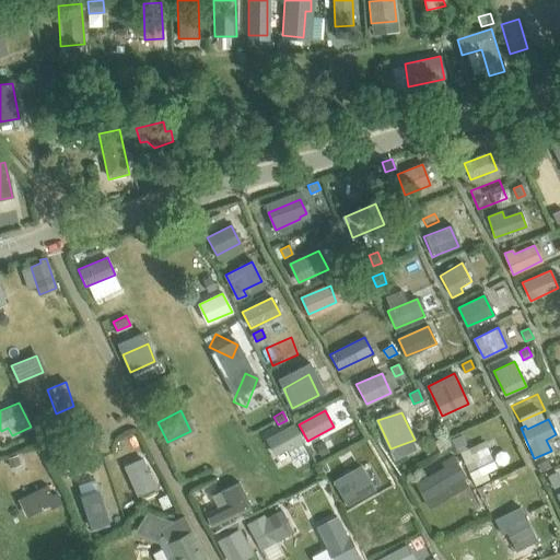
[(268,439),(276,454),(287,448),(288,451),(303,442),(294,424),(268,439)]
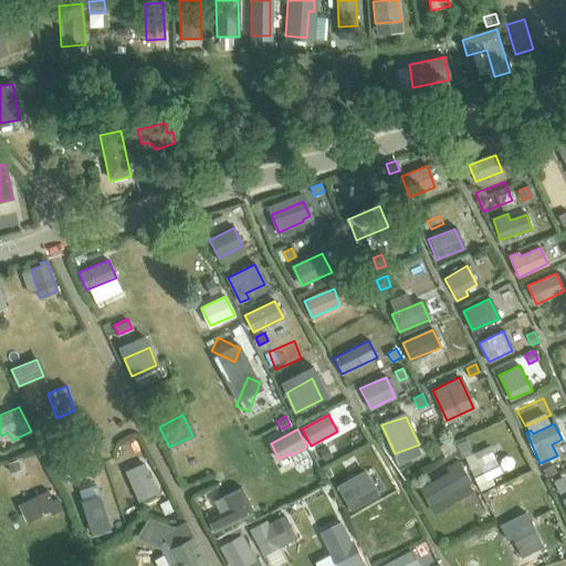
[(465,440),(457,444),(461,453),(470,450),(465,440)]
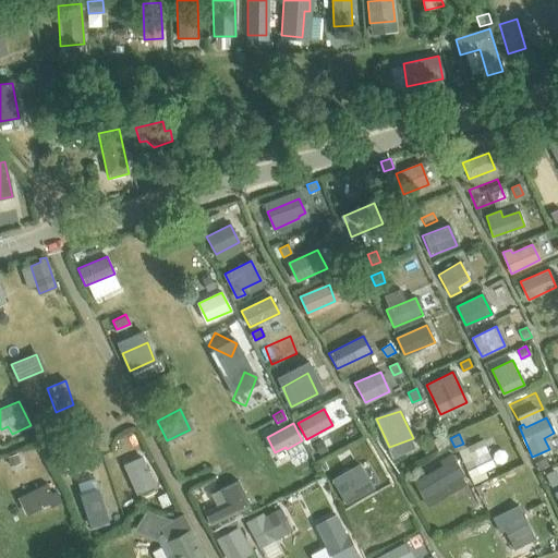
[(322,439),(314,443),(319,453),(327,449),(322,439)]
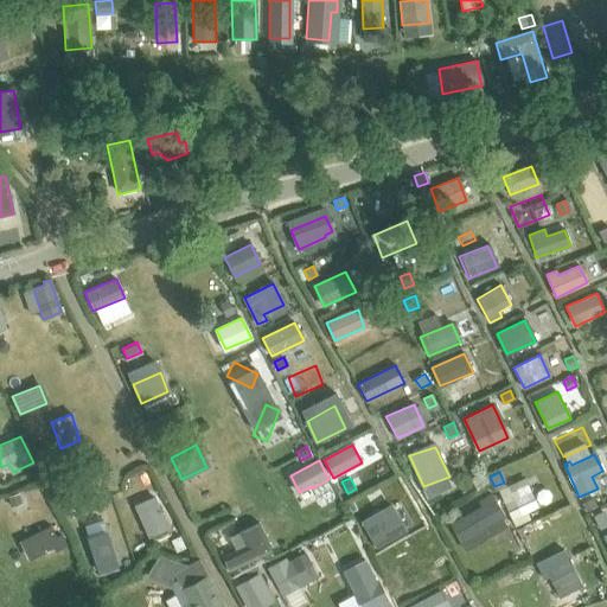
[(526,511),(538,505),(524,478),(498,491),(513,525),(530,518),(526,511)]
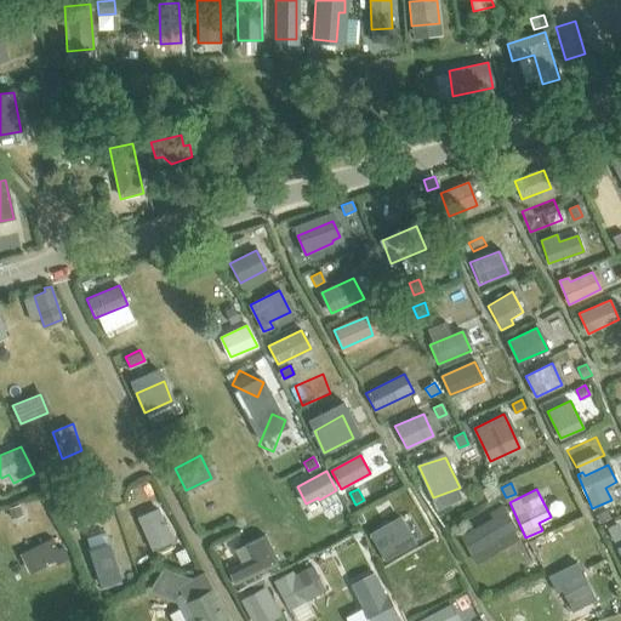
[(189,506),(198,524),(227,512),(218,493),(189,506)]
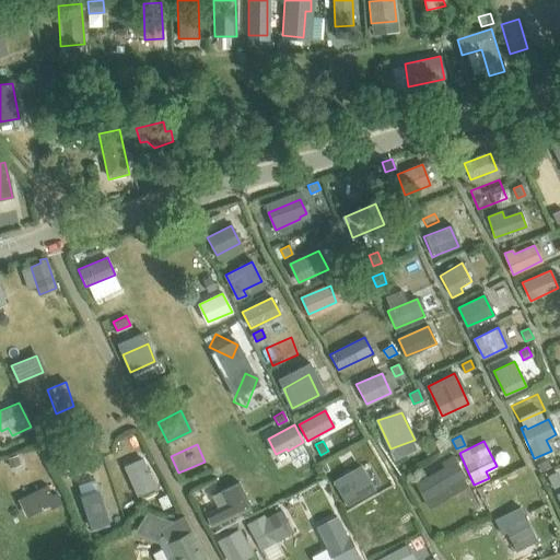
[(16,455),(7,458),(10,468),(20,465),(16,455)]
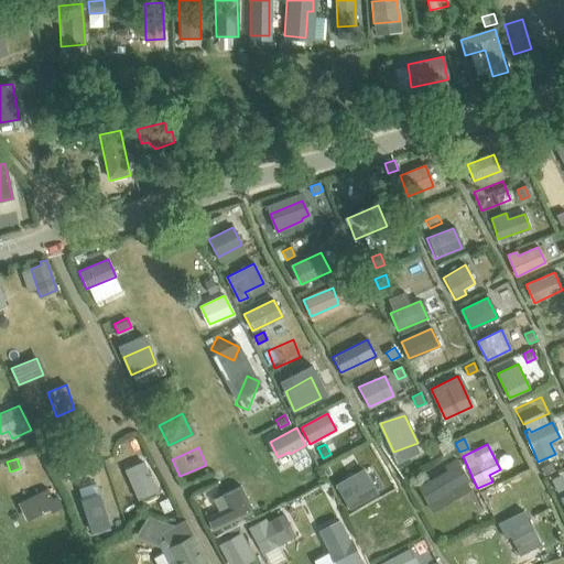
[(475,488),(457,459),(445,467),(447,472),(431,480),(418,488),(432,513),(475,488)]
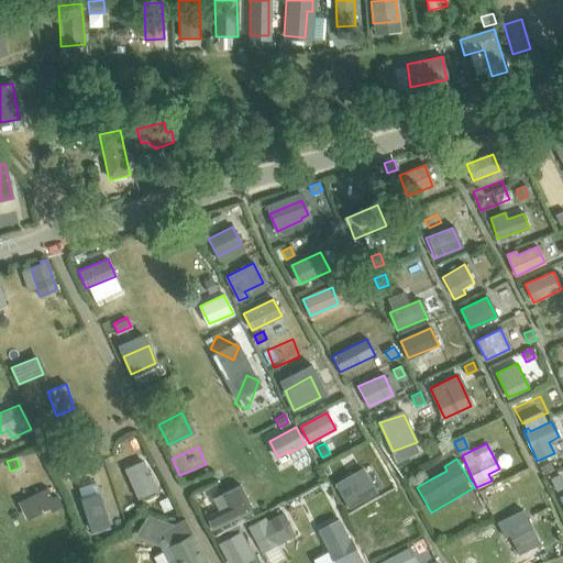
[(155,490),(143,461),(125,468),(138,497),(155,490)]
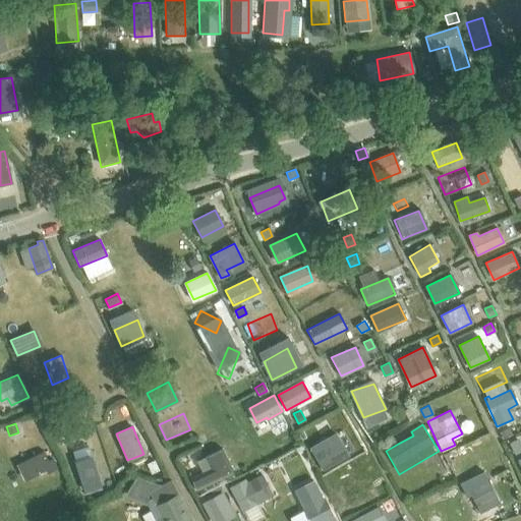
[(509,428),(500,432),(503,440),(512,436),(509,428)]
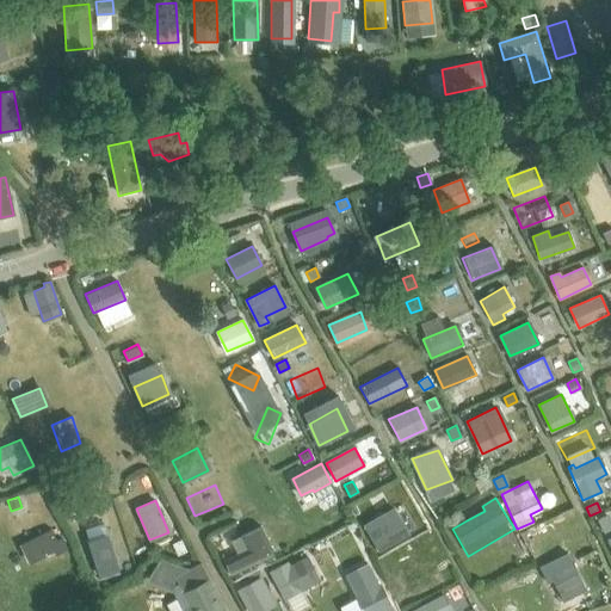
[(362,518),(374,539),(397,526),(386,505),(362,518)]
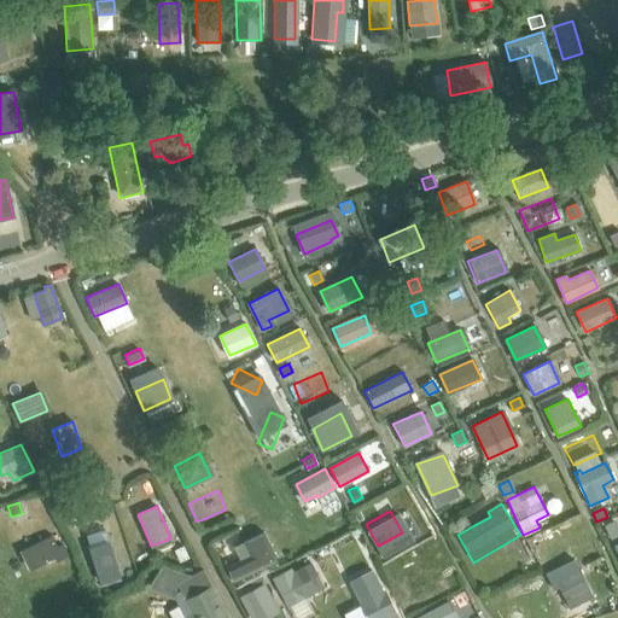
[(617,531),(612,522),(604,526),(611,538),(617,535),(617,531)]
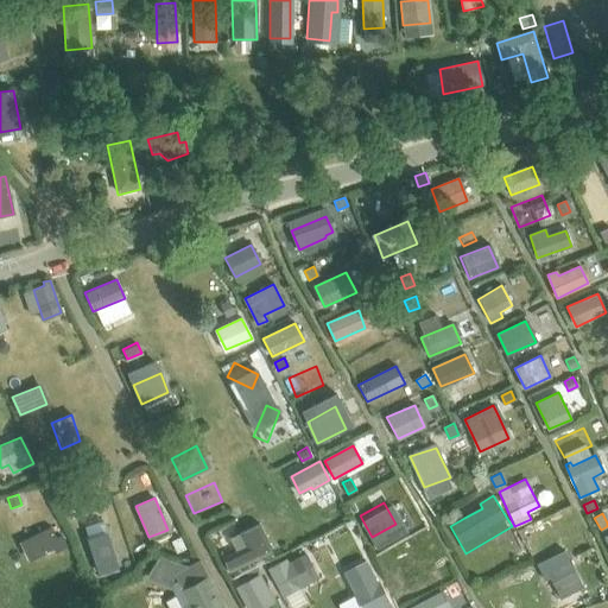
[(538,524),(525,530),(539,558),(562,546),(550,525),(540,530),(538,524)]
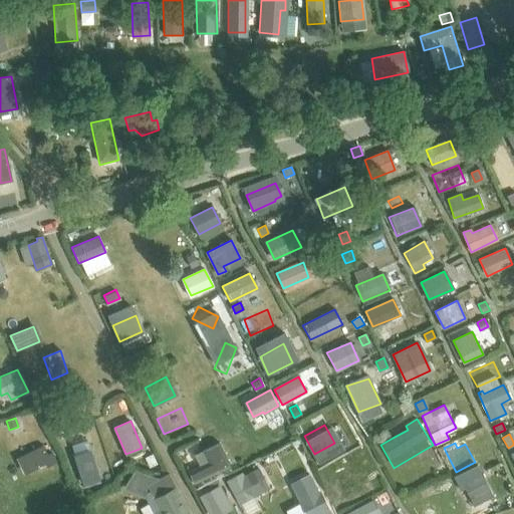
[(208,463),(188,472),(194,485),(231,467),(220,444),(202,452),(208,463)]
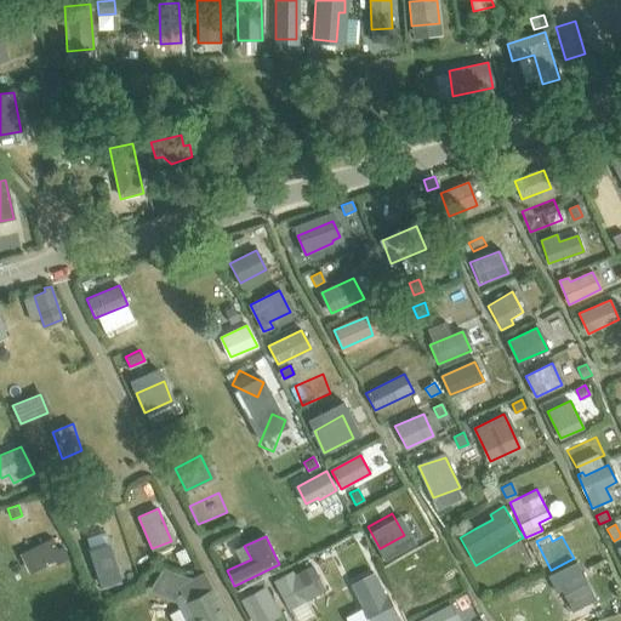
[(55,560),(57,564),(68,558),(63,547),(57,550),(52,539),(23,552),(33,573),(55,560)]
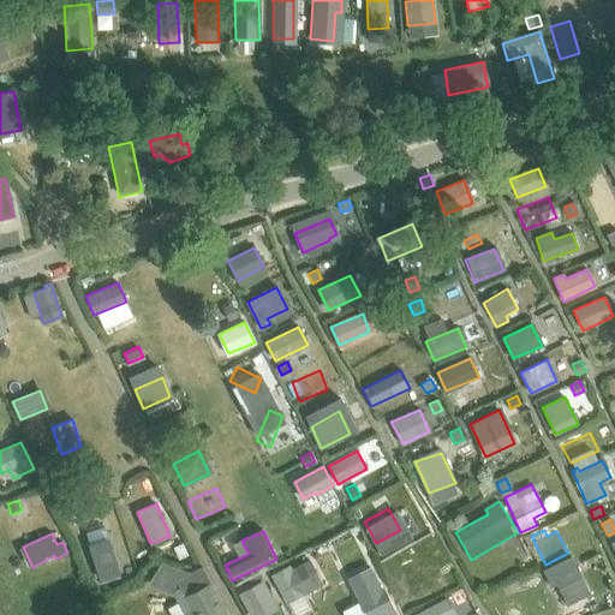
[(117,573),(108,541),(90,547),(101,578),(117,573)]
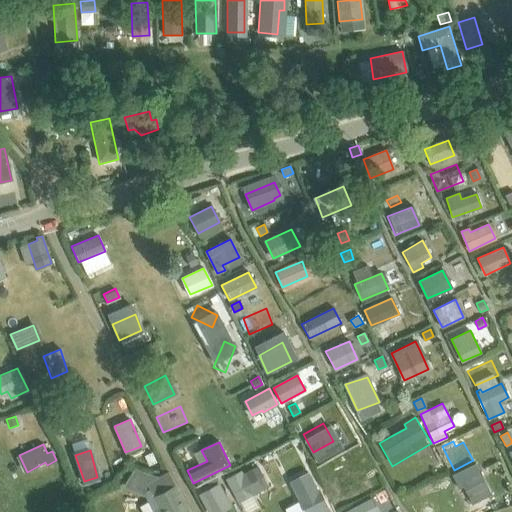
[(151,453),(144,456),(148,465),(155,462),(151,453)]
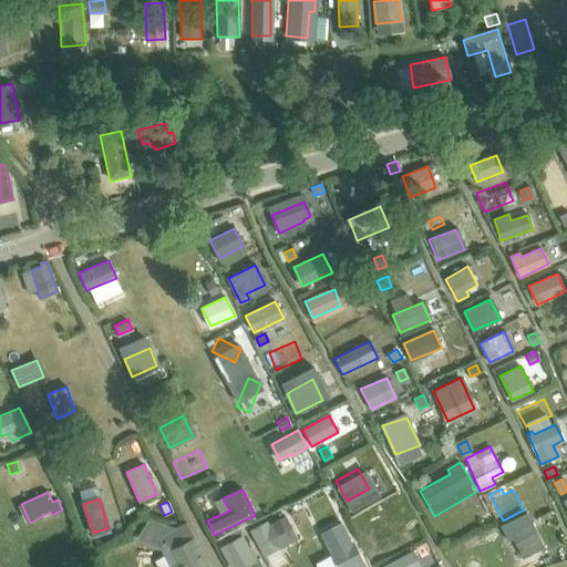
[(329,503),(310,513),(323,536),(341,527),(329,503)]
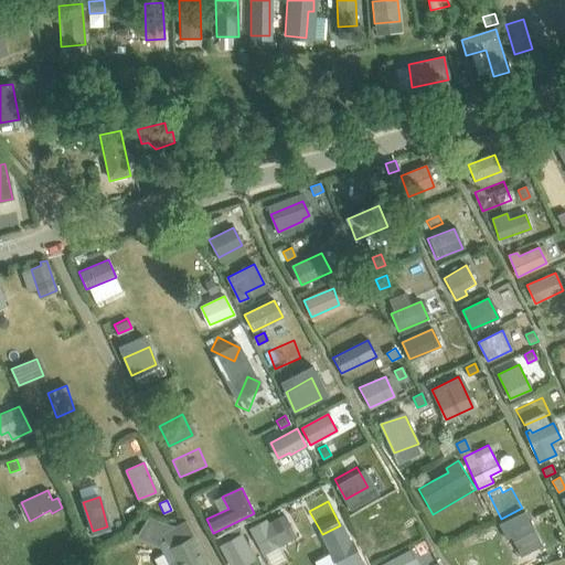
[(290,508),(273,518),(287,541),(304,532),(290,508)]
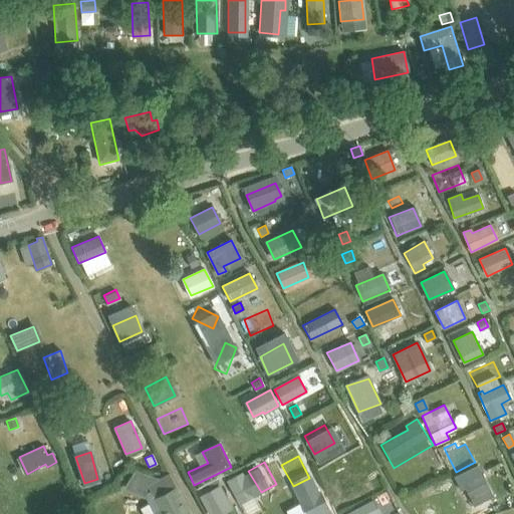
[(191,513),(169,474),(158,479),(135,471),(123,490),(146,498),(154,513),(191,513)]
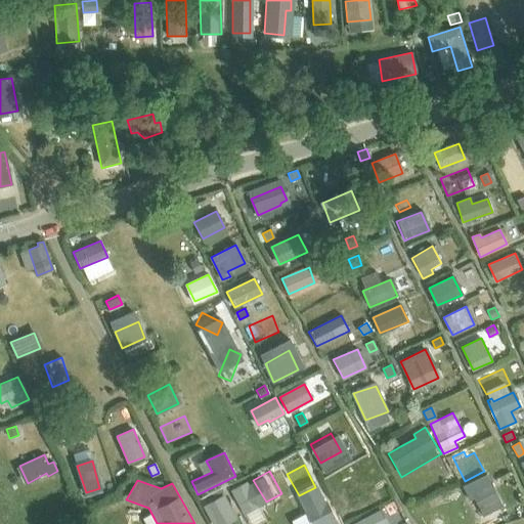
[(247,482),(231,490),(244,514),(259,506),(247,482)]
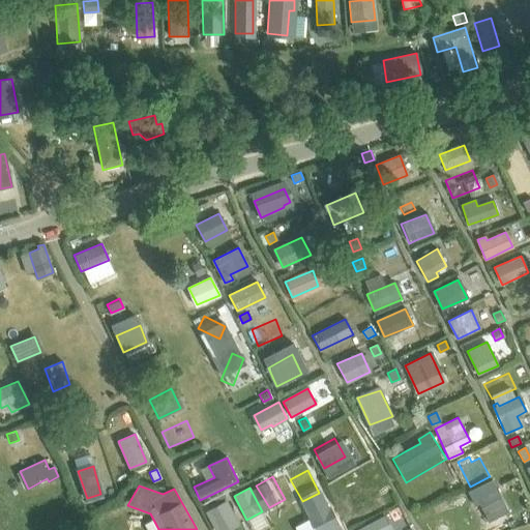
[(508,511),(497,489),(471,502),(474,507),(472,507),(481,525),(508,511)]
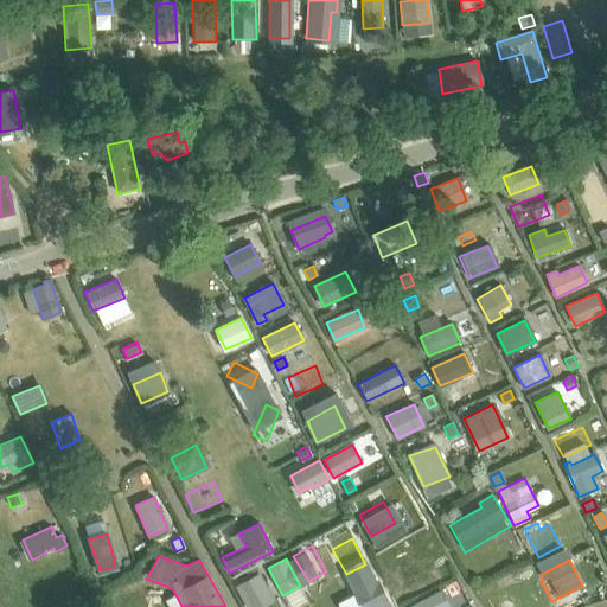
[(260,575),(238,587),(248,606),(257,606),(272,600),(260,575)]
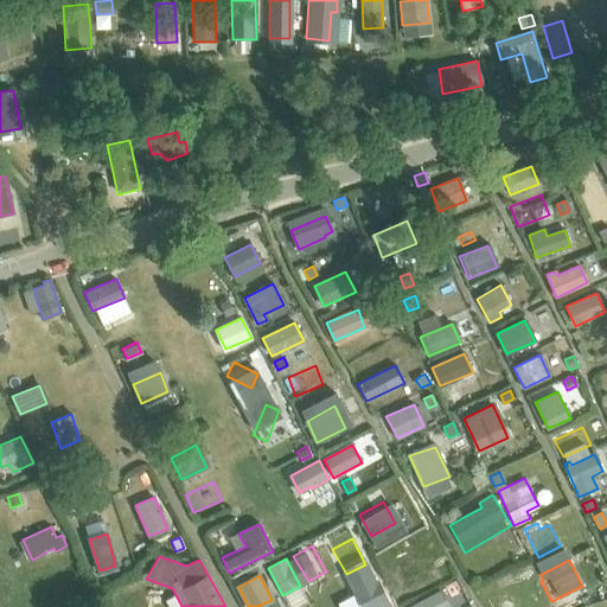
[(390,606),(378,581),(353,593),(360,606),(390,606)]
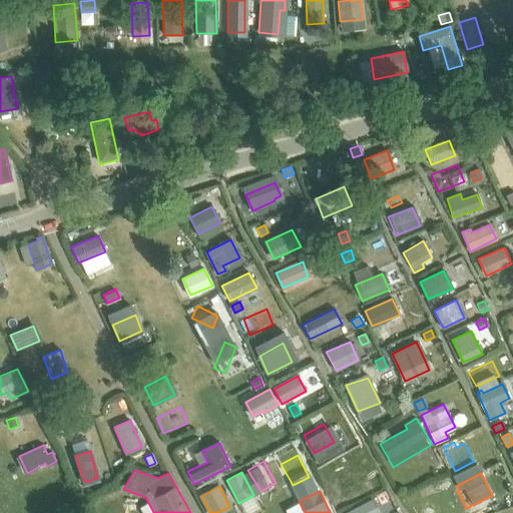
[(379,512),(373,499),(346,512),(379,512)]
